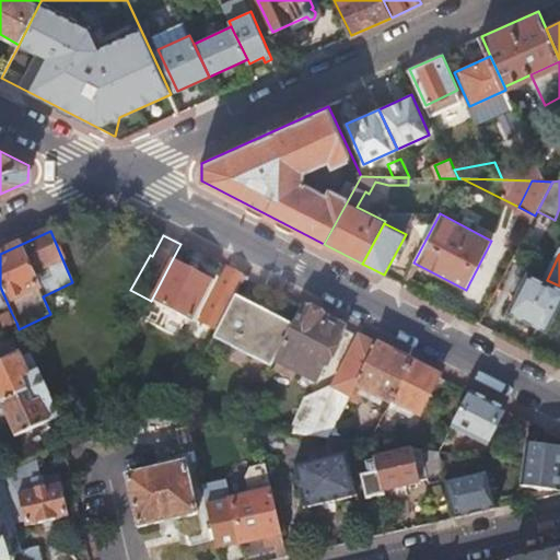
[(172,260),(151,301),(161,306),(152,324),(172,335),(181,316),(193,323),(214,281),(172,260)]
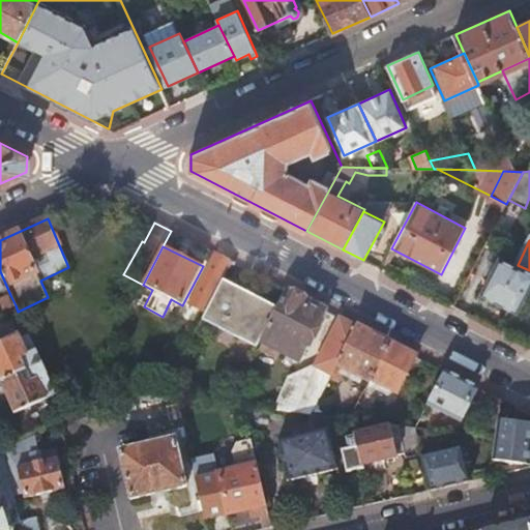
[(232,262),(215,254),(193,299),(208,308),(221,285),(223,280),(232,262)]
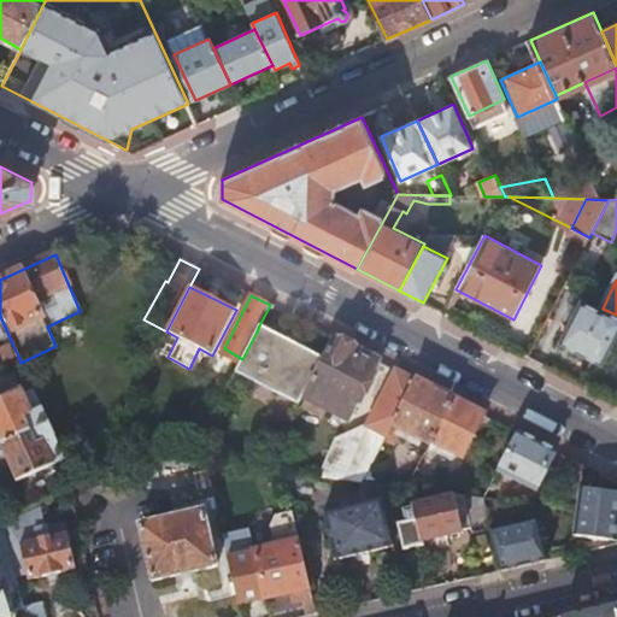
[(600,364),(616,331),(616,315),(603,309),(600,311),(580,301),(558,342),(600,364)]
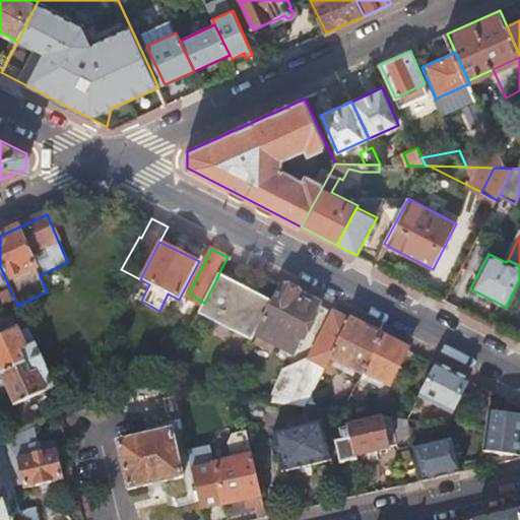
[(204,303),(199,313),(253,340),(256,334),(272,302),(218,274),(216,279),(204,303)]
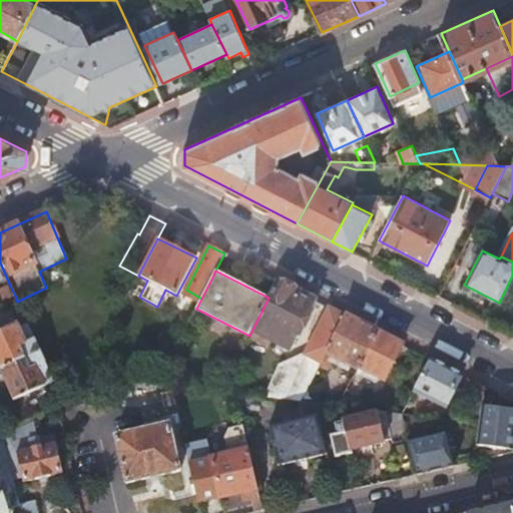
[(269,298),(252,330),(290,348),(297,335),(299,336),(301,334),(311,314),(311,312),(310,311),(314,303),(317,304),(318,302),(278,282),(269,298)]
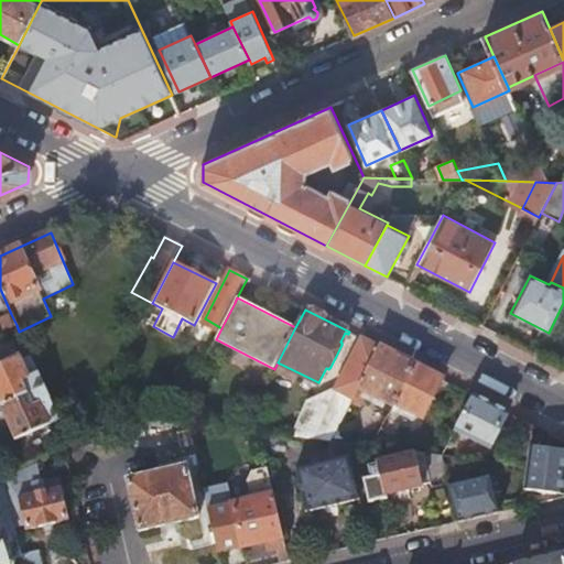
[(0,318),(0,322),(4,332),(17,325),(11,314),(0,318)]
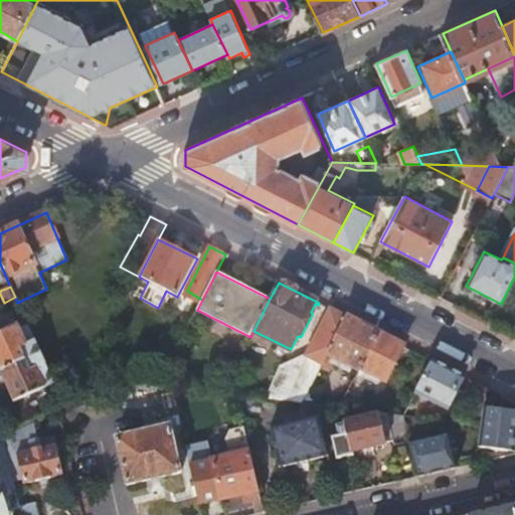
[(279,367),(264,398),(303,404),(321,368),(347,317),(330,309),(306,356),(279,367)]
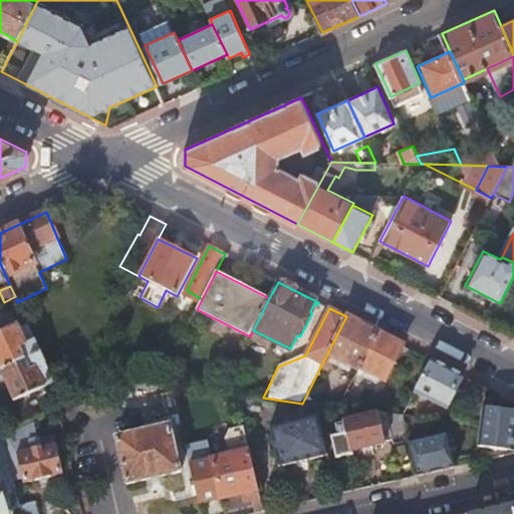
[(346,316),(320,367),(327,371),(334,358),(358,370),(377,333),(346,316)]
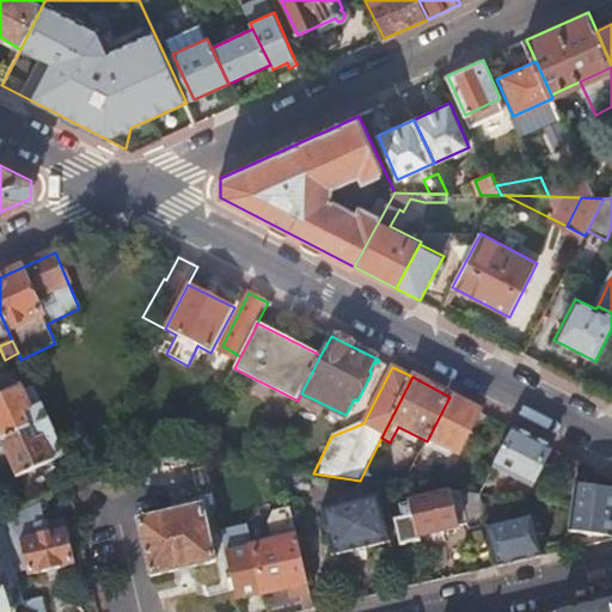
[(0,395),(0,439),(1,440),(47,420),(41,404),(30,409),(19,386),(0,395)]
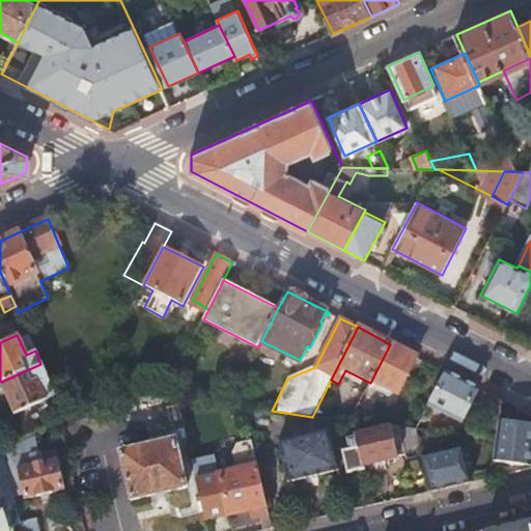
[(416,357),(390,344),(370,383),(372,384),(373,382),(397,393),(416,357)]
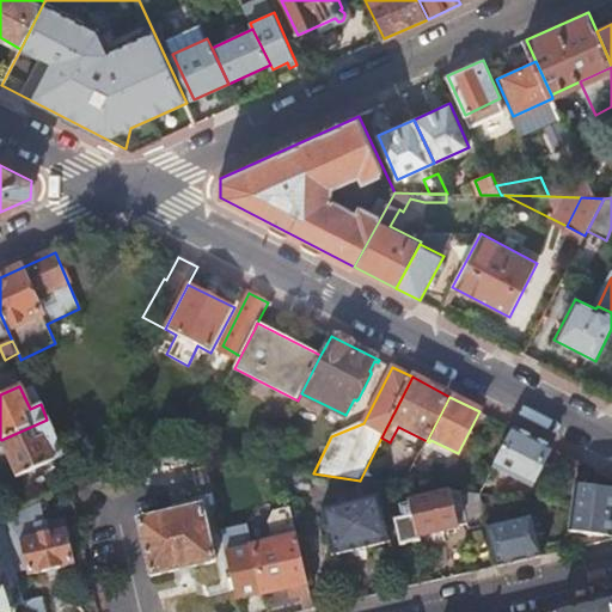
[(47,420),(1,440),(18,478),(63,456),(47,420)]
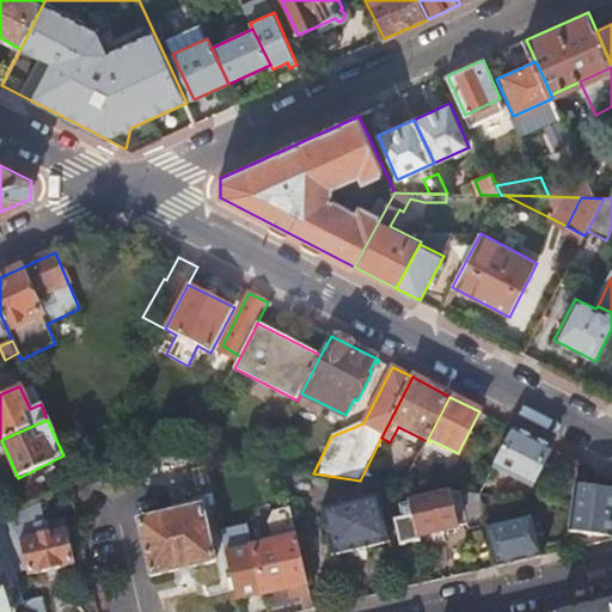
[(551,448),(514,429),(494,469),(531,488),(551,448)]
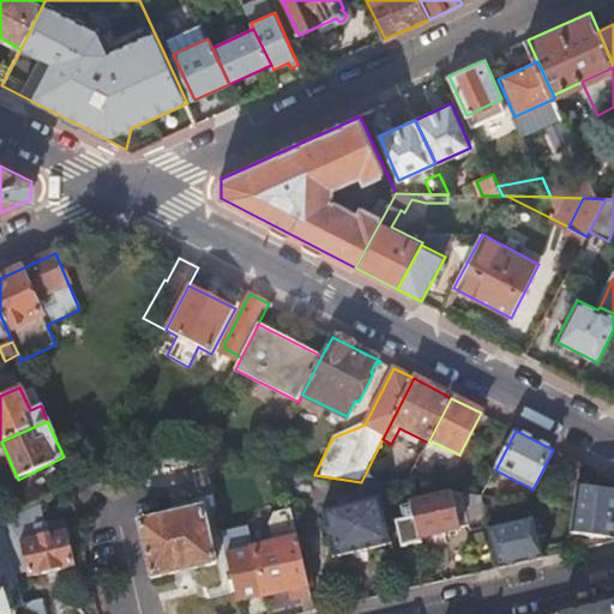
[(577,486),(581,464),(560,455),(553,507),(573,510),(577,486)]
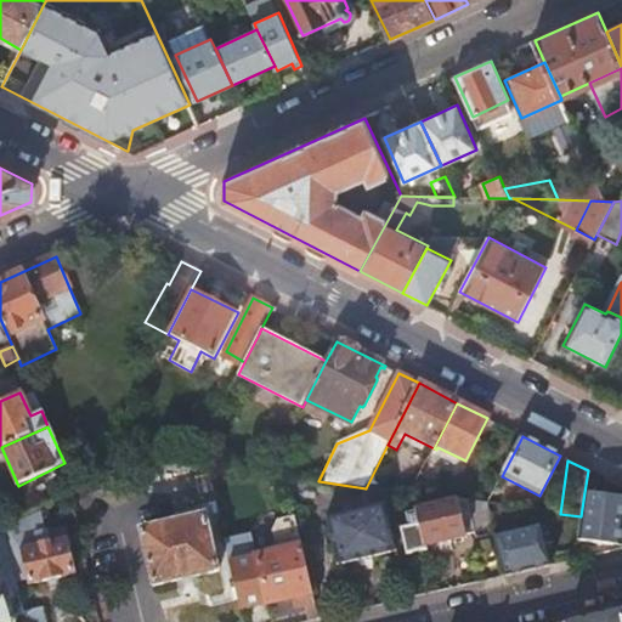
[(427,462),(410,493),(422,496),(435,467),(427,462)]
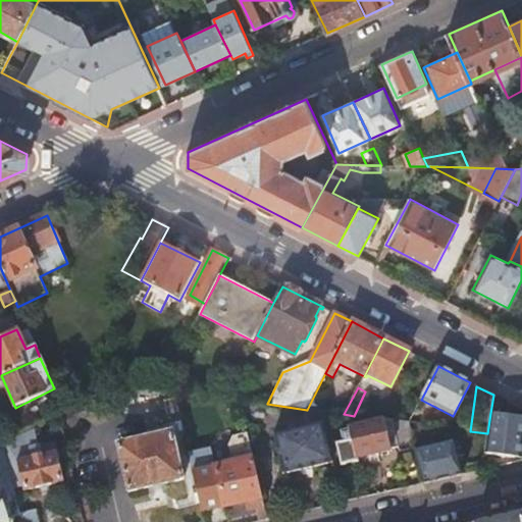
[(160,390),(157,390),(164,418),(179,415),(174,393),(160,390)]
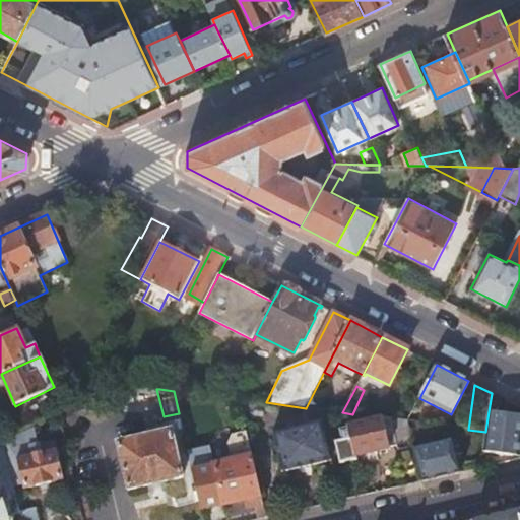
[(485,432),(482,453),(514,456),(515,442),(519,442),(519,415),(489,411),(485,432)]
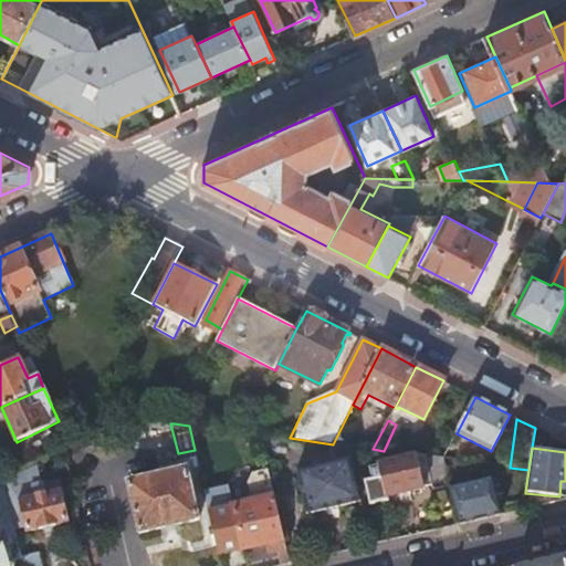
[(378,467),(370,468),(373,481),(366,482),(371,504),(388,501),(387,496),(425,488),(417,456),(378,463),(378,467)]
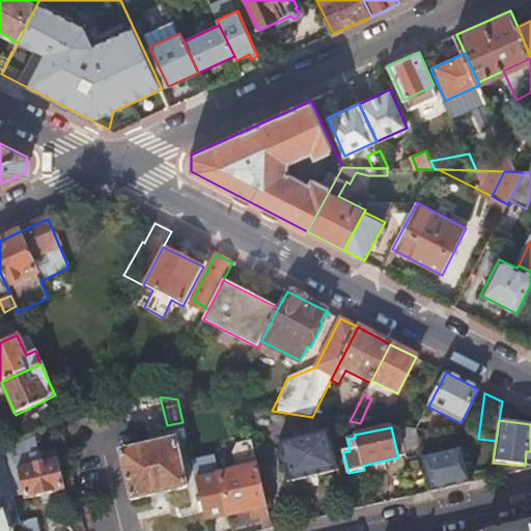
[(399,428),(391,427),(398,457),(406,456),(399,428)]
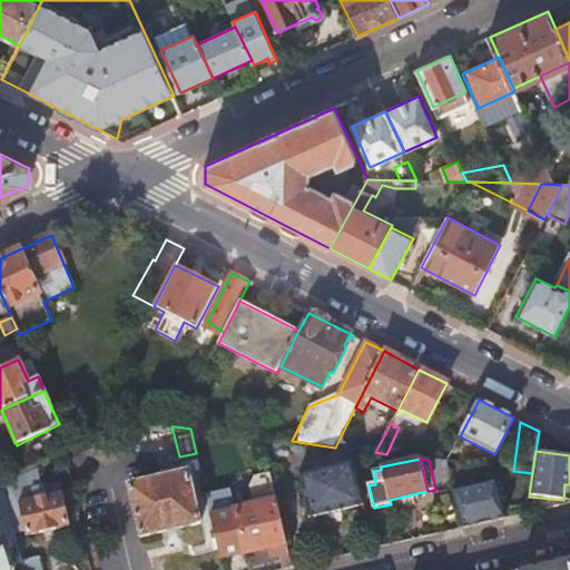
[(436,493),(453,490),(446,462),(429,460),(435,490),(436,493)]
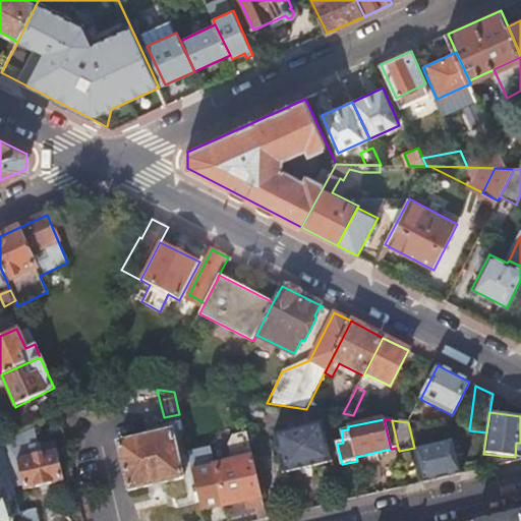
[(282,473),(332,462),(323,422),(273,433),(282,473)]
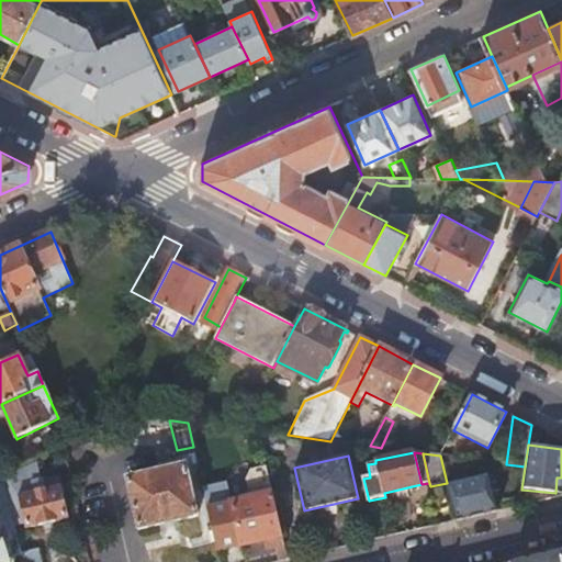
[(24,519),(26,527),(68,517),(59,479),(45,482),(45,480),(42,481),(37,459),(3,475),(14,521),(24,519)]
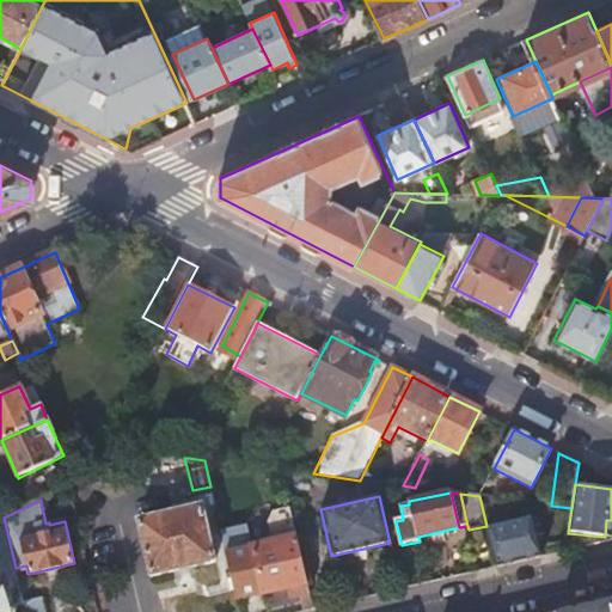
[(203,506),(138,521),(151,579),(215,562),(203,506)]
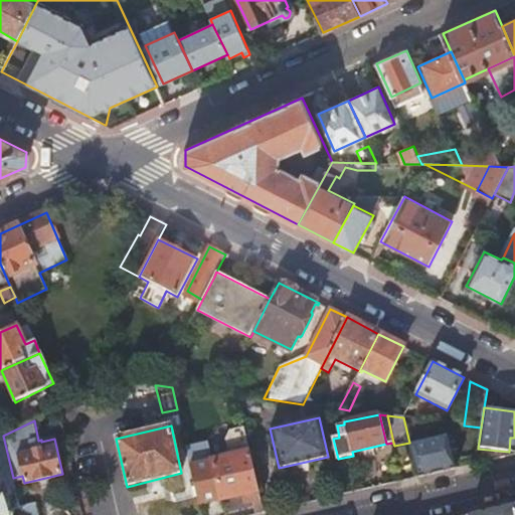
[(186,447),(199,506),(220,501),(220,502),(252,494),(254,502),(260,501),(243,427),(230,431),(225,440),(228,455),(211,459),(207,442),(186,447)]
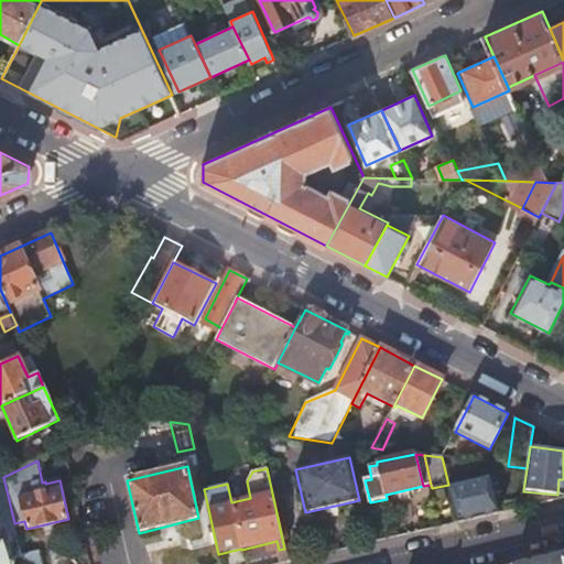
[(0,479),(0,545),(18,540),(14,523),(3,477),(0,479)]
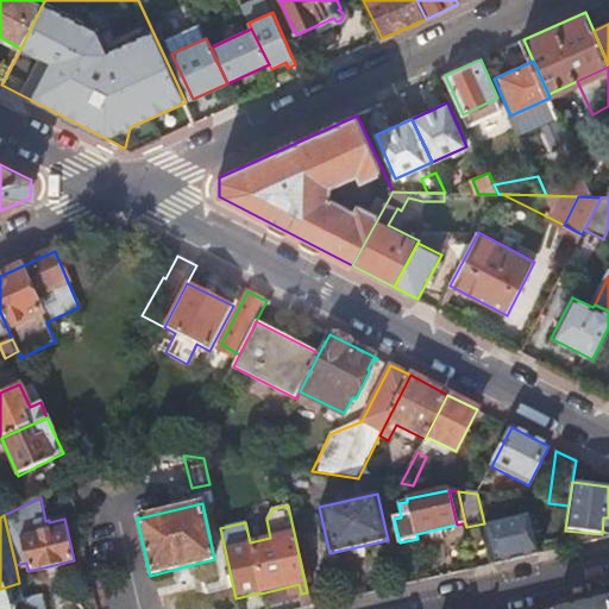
[(484,526),(494,565),(540,554),(531,515),(484,526)]
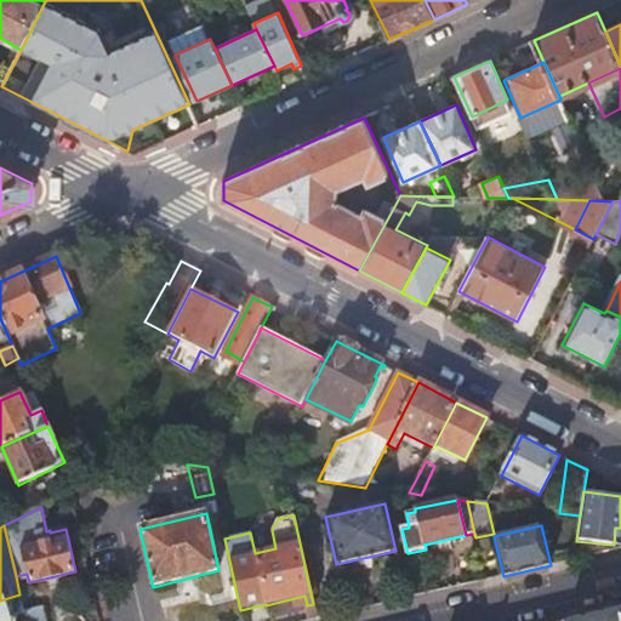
[(20,594),(0,600),(0,620),(13,620),(13,617),(24,615),(23,611),(20,594)]
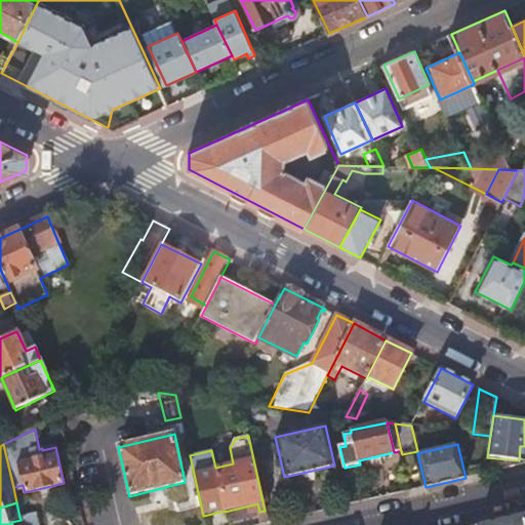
[(265,511),(259,512),(261,523),(268,521),(265,511)]
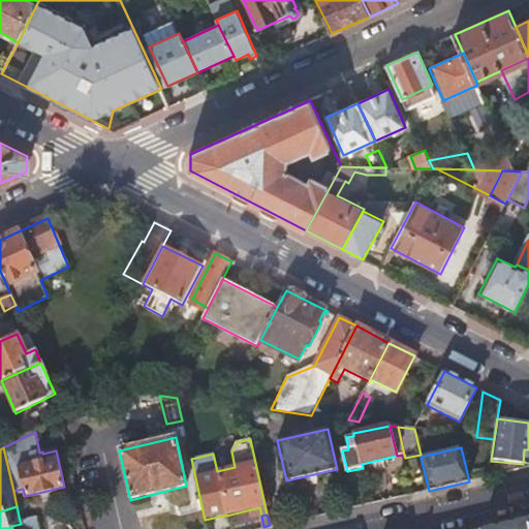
[(20,521),(21,524),(22,528),(37,528),(35,517),(20,521)]
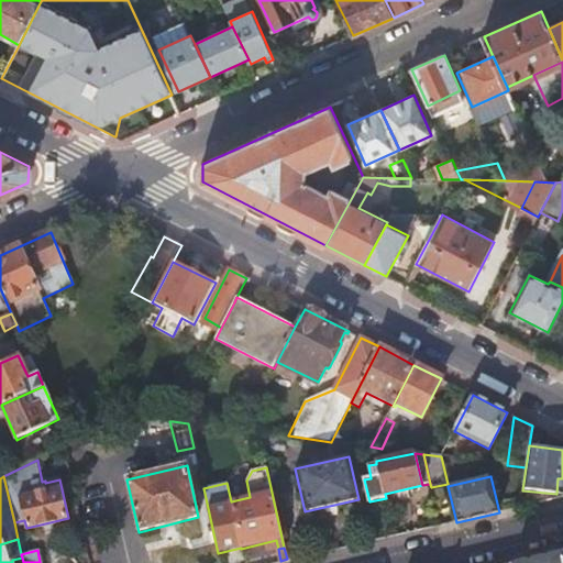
[(562,562),(562,553),(520,562),(562,562)]
